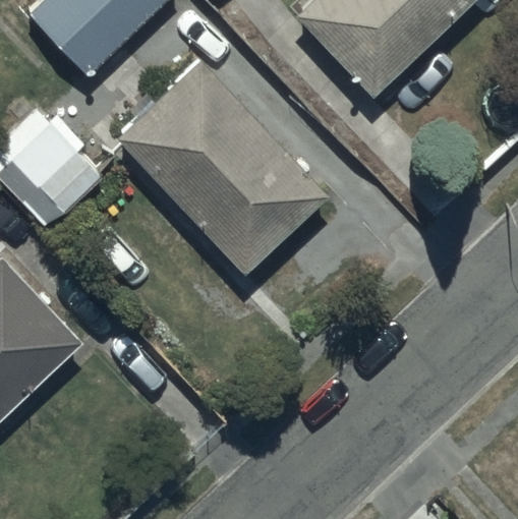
[(44,0),(30,14),(90,77),(170,0),(44,0)]
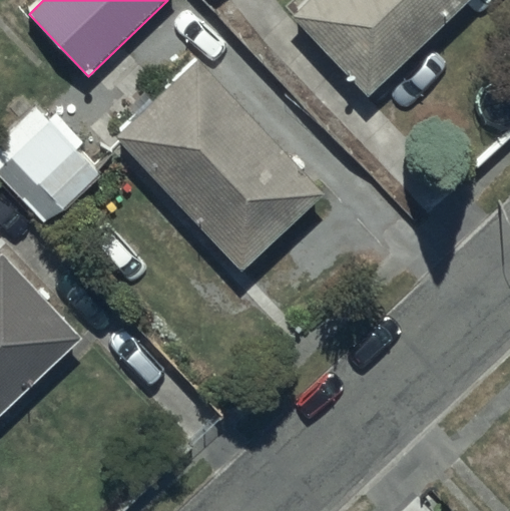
[(311,0),(294,17),(370,96),(469,0),(311,0)]
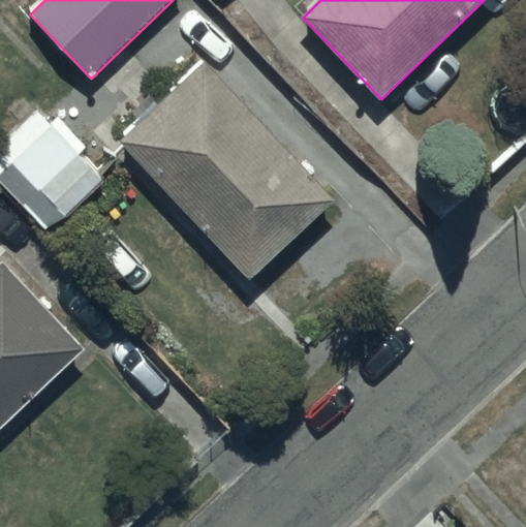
[(204,63),(118,144),(249,282),(334,202),(204,63)]
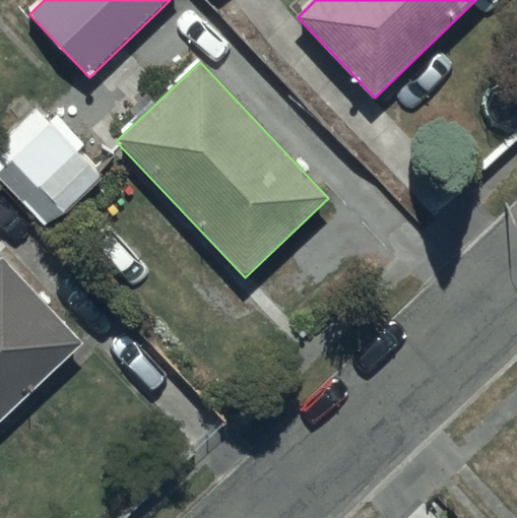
[(37,110),(0,143),(0,180),(45,228),(102,174),(81,151),(88,145),(57,112),(47,121),(37,110)]
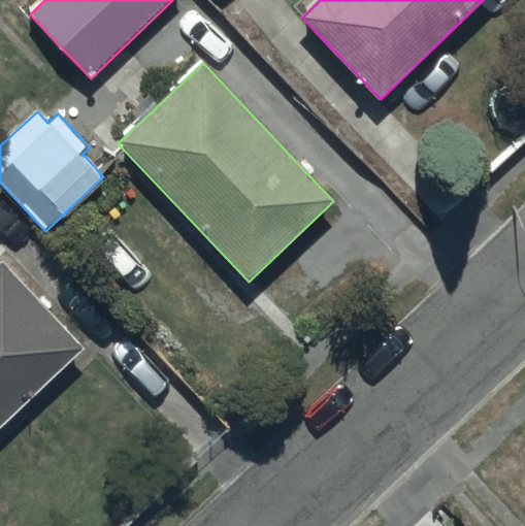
[(3,259),(0,261),(0,426),(86,348),(3,259)]
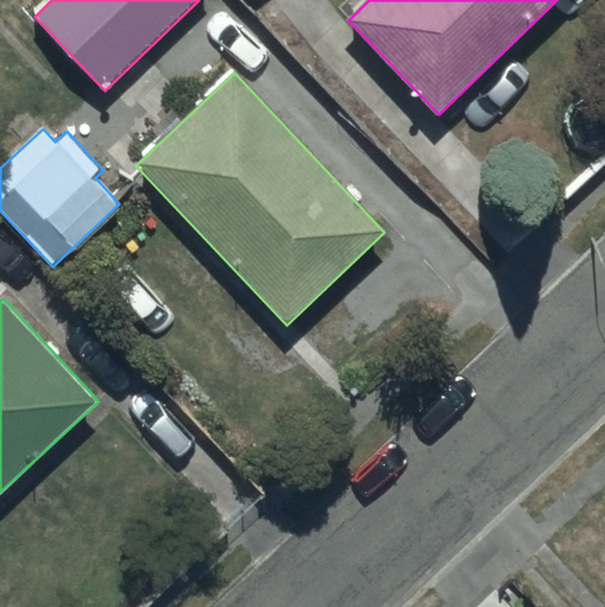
All buildings are outlined.
